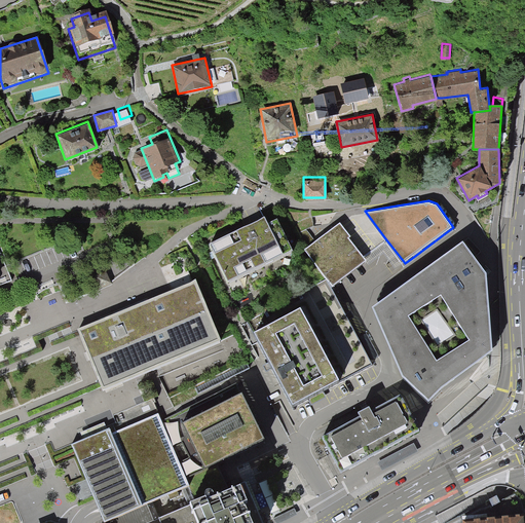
[(352,213),(338,220),(348,233),(347,233),(363,255),(385,238),(365,211),(352,213)]
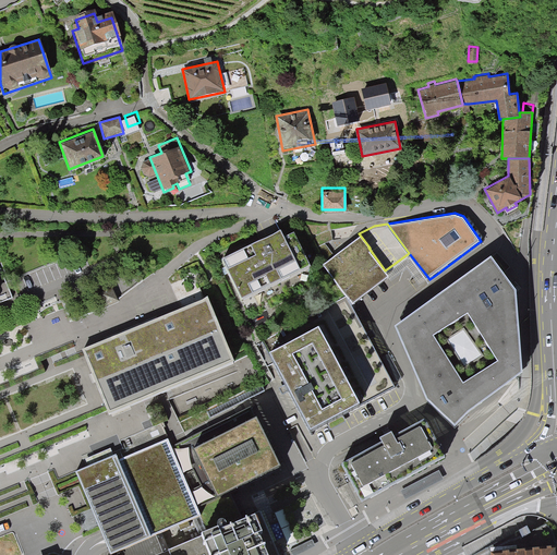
[(270,232),(220,258),(242,301),(310,266),(293,234),(286,238),(280,228),(270,232)]
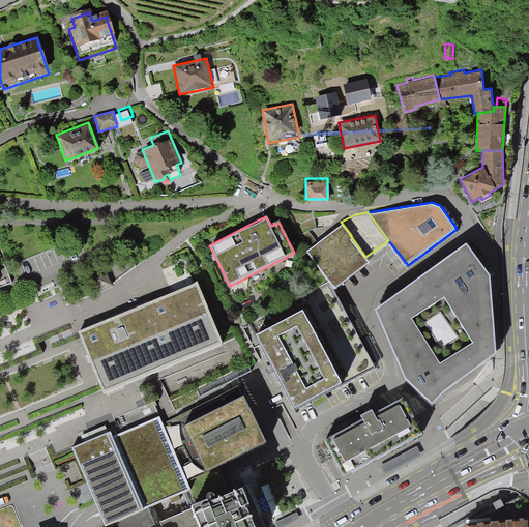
[(351,235),(341,222),(317,239),(307,227),(301,232),(312,245),(307,249),(334,285),(368,260),(365,257),(350,235),(351,235)]
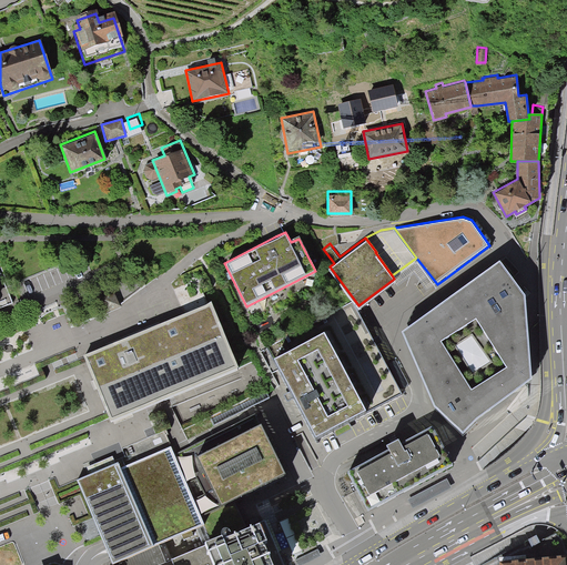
[(530,381),(524,294),(504,270),(497,261),(400,332),(424,392),(431,407),(461,435),(475,419),(530,381)]
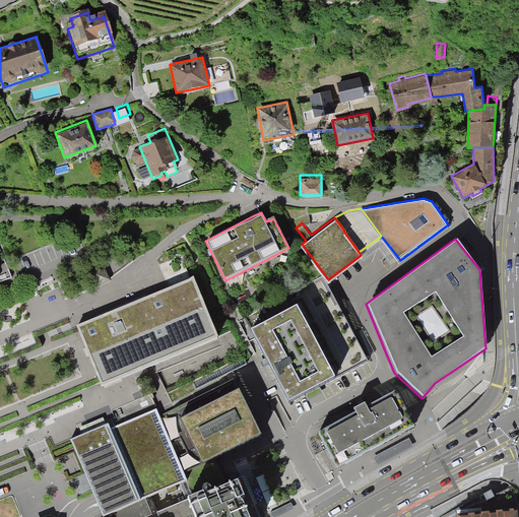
[(75,324),(101,386),(153,365),(218,338),(212,323),(193,276),(75,324)]
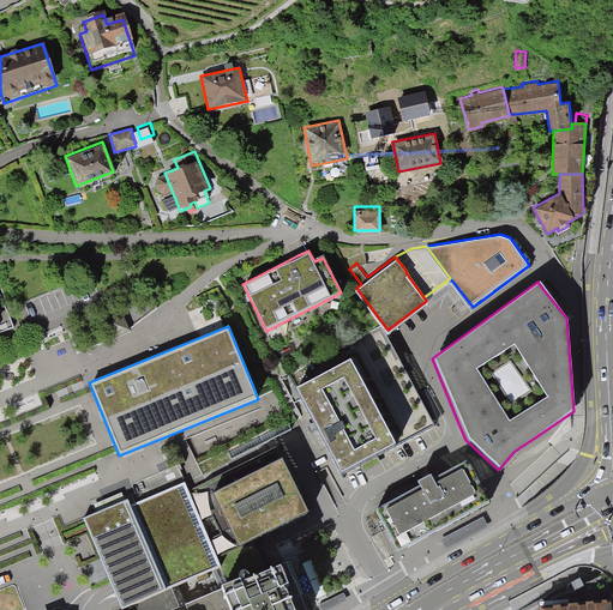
[(378,327),(287,374),(338,472),(372,454),(430,426),(378,327)]
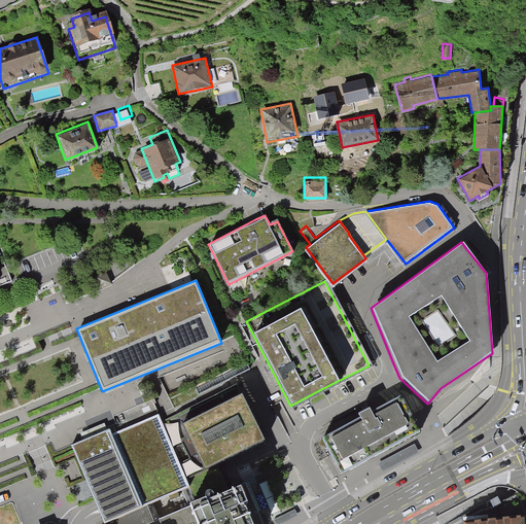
[(155,370),(169,397),(249,358),(230,320),(215,327),(221,343),(155,370)]
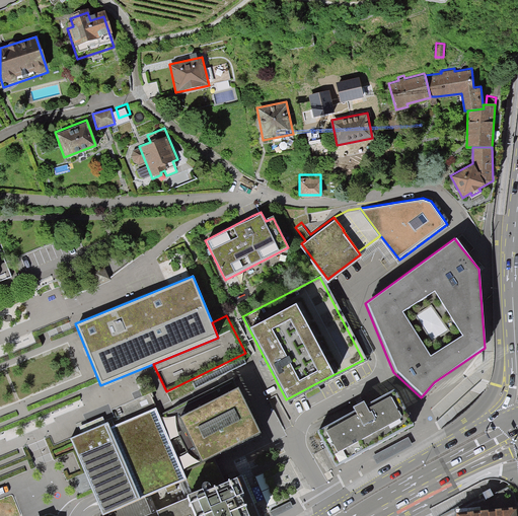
[(239,388),(178,416),(201,464),(216,457),(228,452),(261,437),(239,388)]
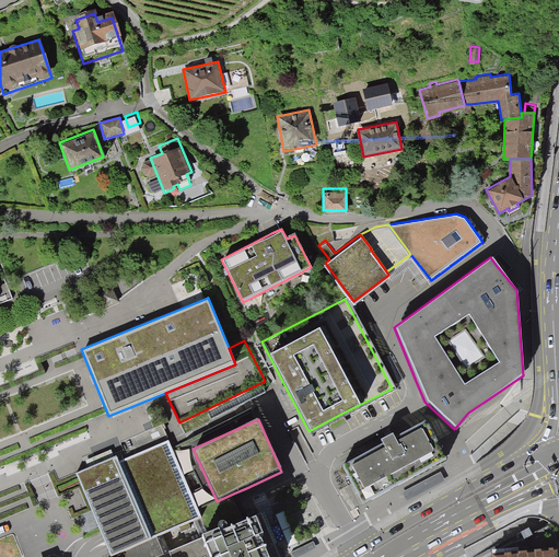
[(344,463),(363,499),(443,455),(423,419),(344,463)]
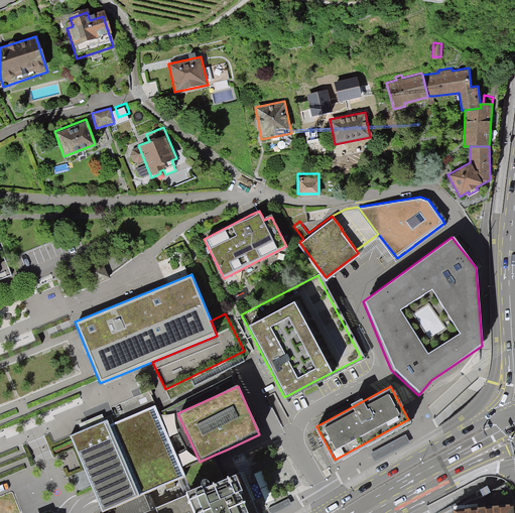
[(174,404),(164,407),(168,425),(178,422),(174,404)]
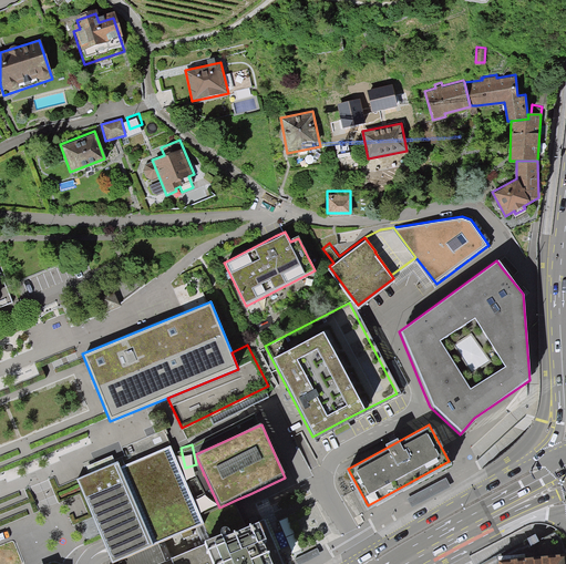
[(167,445),(78,483),(101,537),(105,547),(112,563),(116,563),(127,560),(166,543),(203,527),(167,445)]
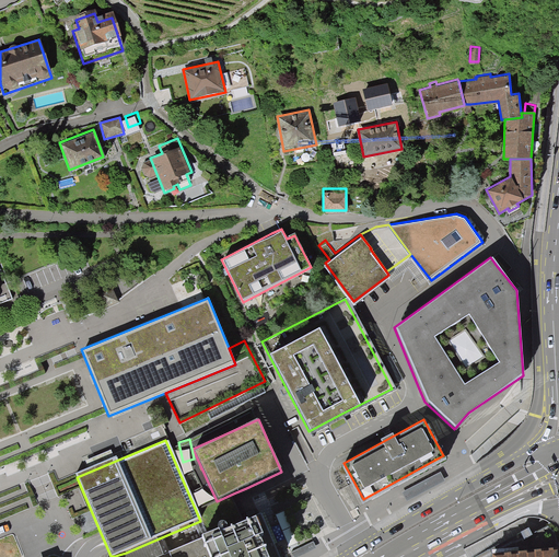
[(233,494),(217,501),(226,525),(244,518),(233,494)]
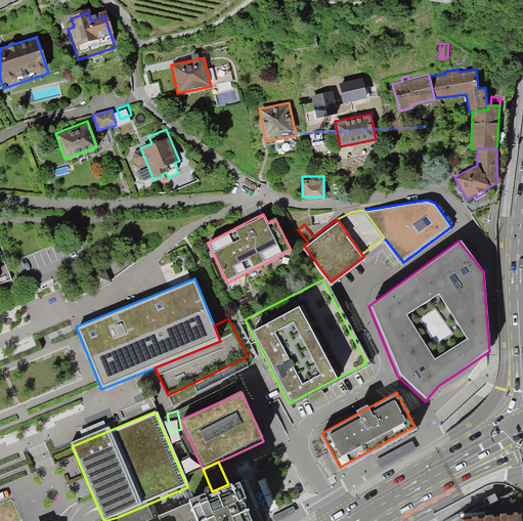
[(267,472),(255,476),(265,507),(278,502),(267,472)]
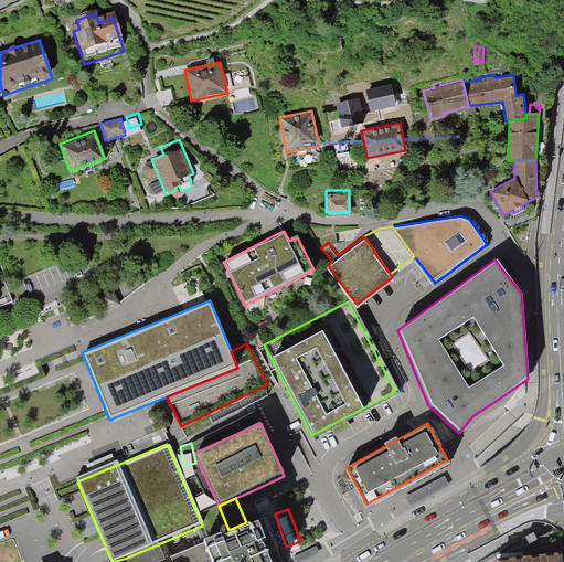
[(208,539),(171,555),(173,561),(280,561),(258,516),(252,519),(246,522),(229,530),(208,539)]
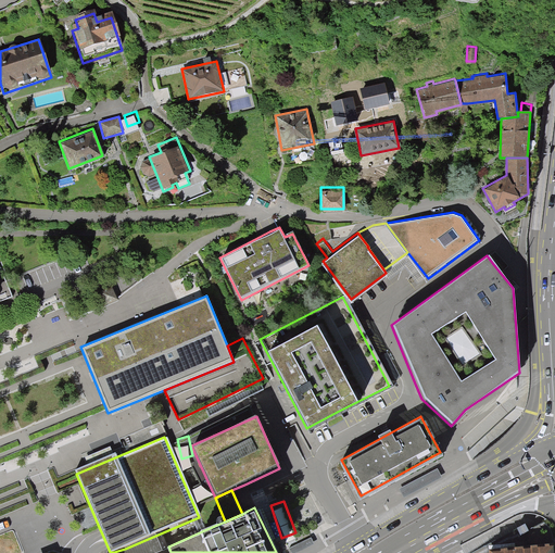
[(126,552),(171,552),(168,547),(163,532),(125,549),(126,552)]
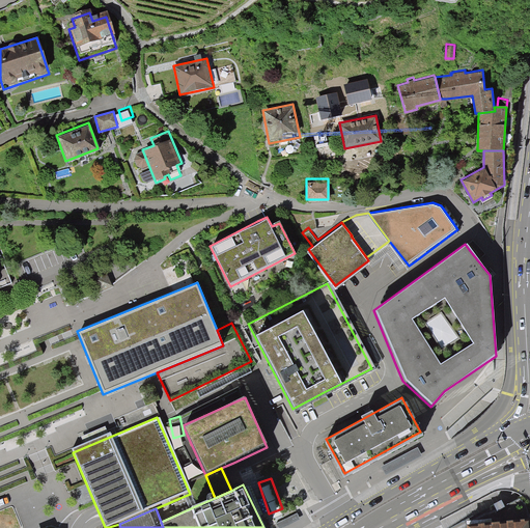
[(528,527),(528,517),(464,522),(464,527),(528,527)]
